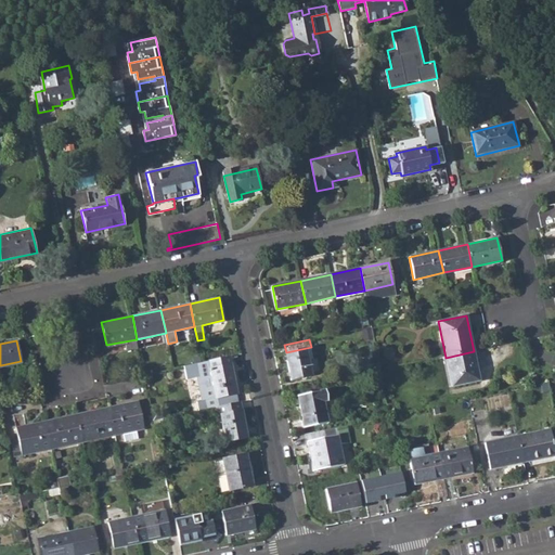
[(286,352),(292,381),(312,376),(308,359),(313,359),(311,347),(286,352)]
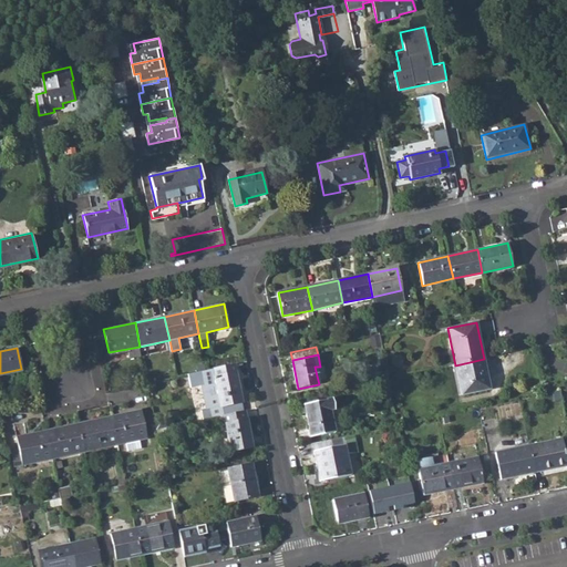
[(455,366),(462,395),(491,389),(484,359),(455,366)]
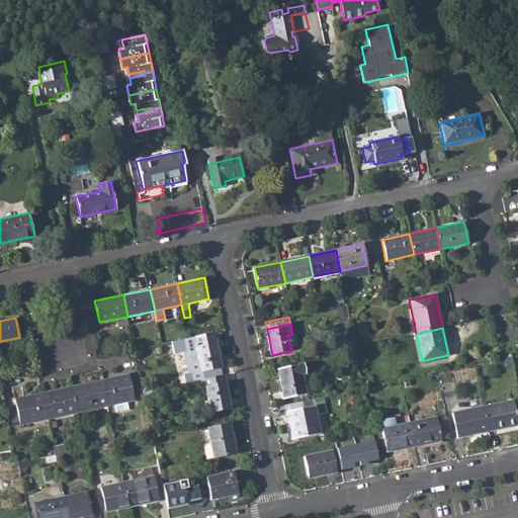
[(183,340),(190,374),(222,368),(214,333),(183,340)]
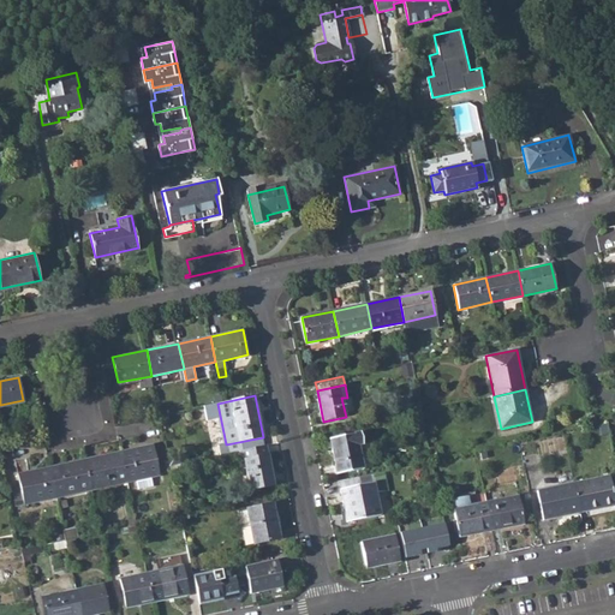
[(332,447),(338,475),(363,469),(358,442),(362,441),(360,433),(330,440),(330,441),(327,442),(328,447),(332,447)]
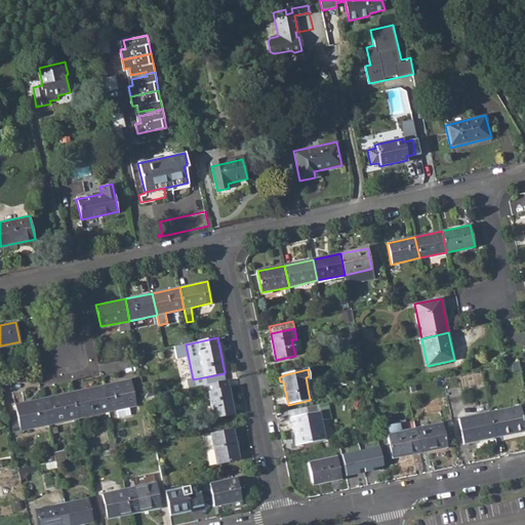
[(117,409),(119,416),(131,414),(129,407),(136,405),(131,379),(104,386),(110,411),(117,409)]
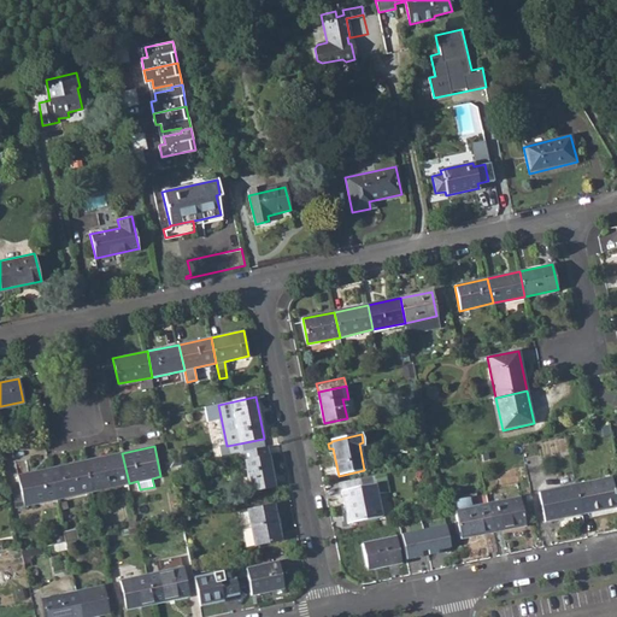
[(246,462),(252,491),(276,485),(268,446),(233,453),(235,464),(246,462)]
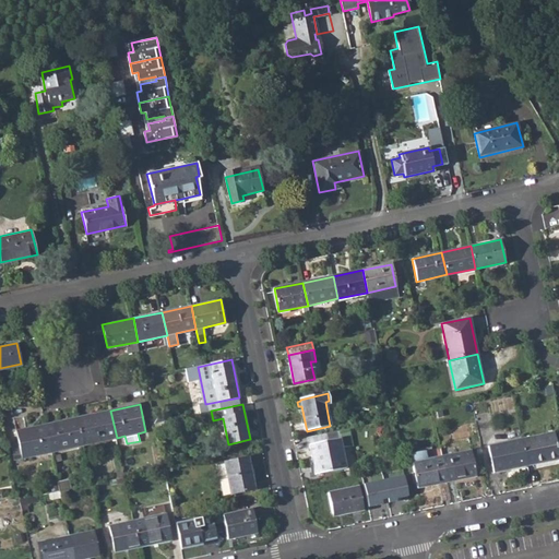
[(79,417),(84,444),(117,438),(110,411),(79,417)]
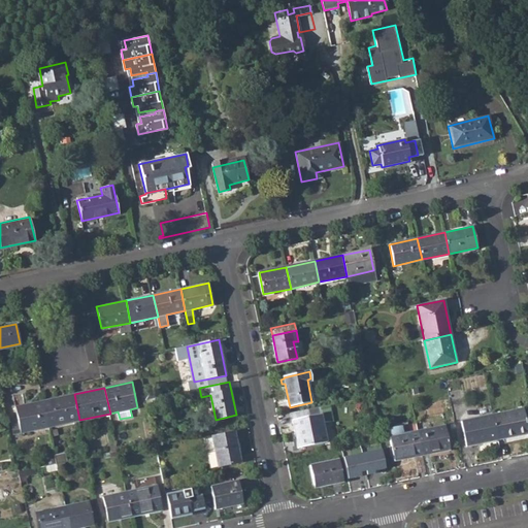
[(43,400),(48,426),(79,420),(74,394),(43,400)]
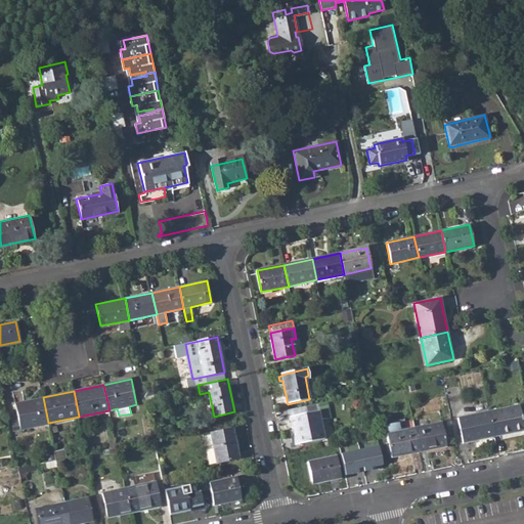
[(14,403),(20,429),(48,423),(43,397),(14,403)]
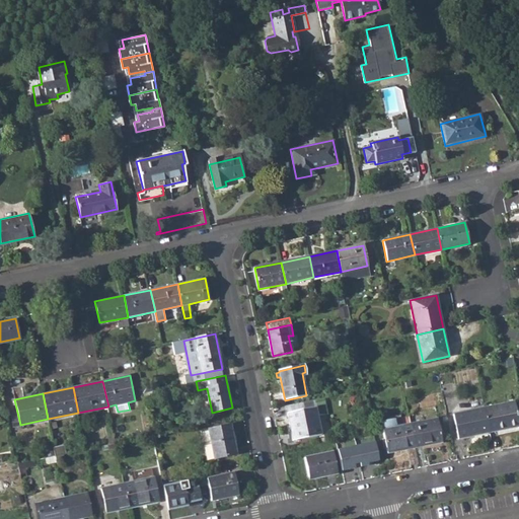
[(486,410),(490,432),(518,425),(518,422),(515,401),(486,408),(486,410)]
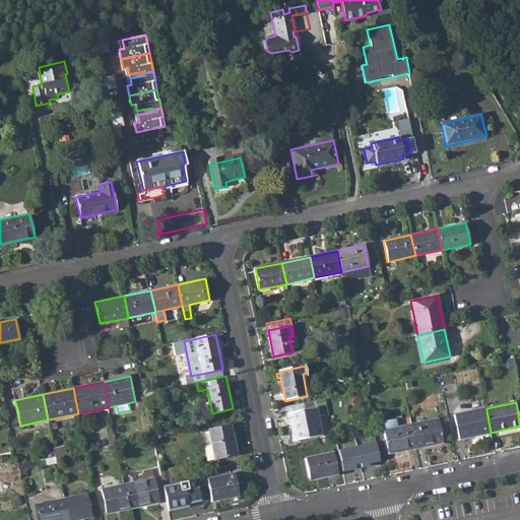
[(288,415),(295,443),(322,437),(317,409),(288,415)]
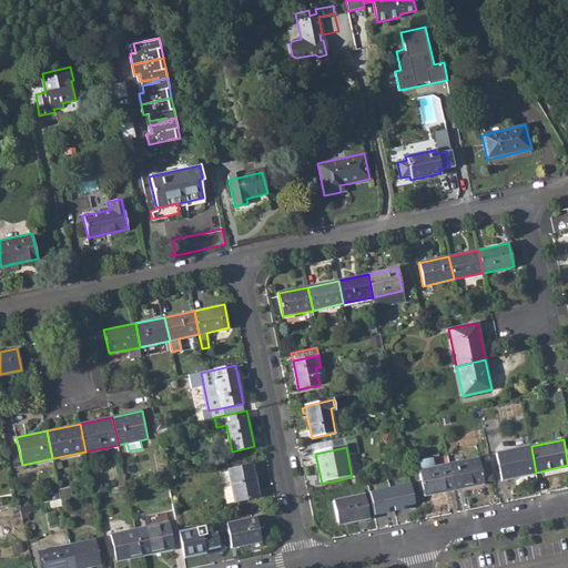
[(536,473),(531,448),(498,456),(503,479),(536,473)]
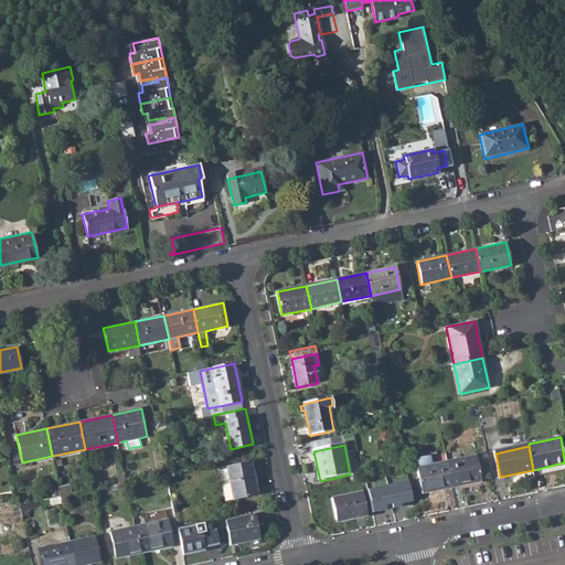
[(447,461),(452,487),(481,481),(476,455),(447,461)]
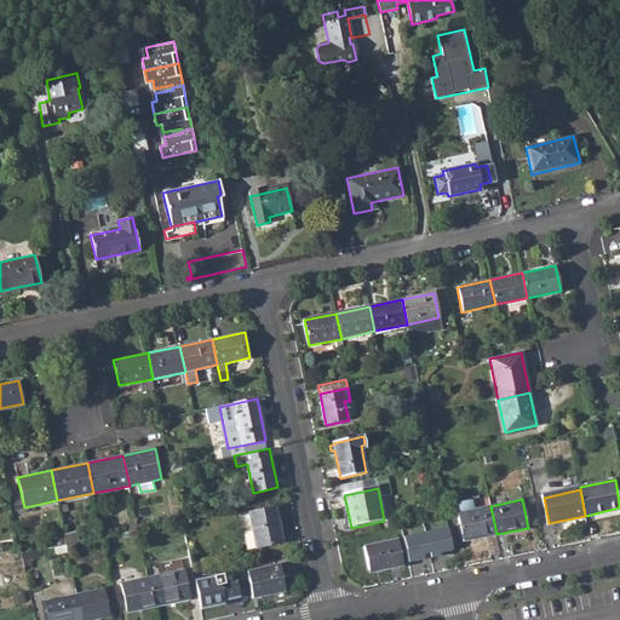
[(248,512),(257,547),(281,541),(275,506),(248,512)]
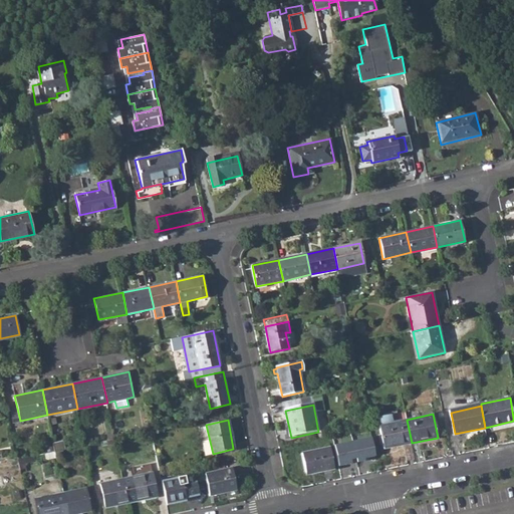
[(379,426),(384,449),(412,443),(407,420),(379,426)]
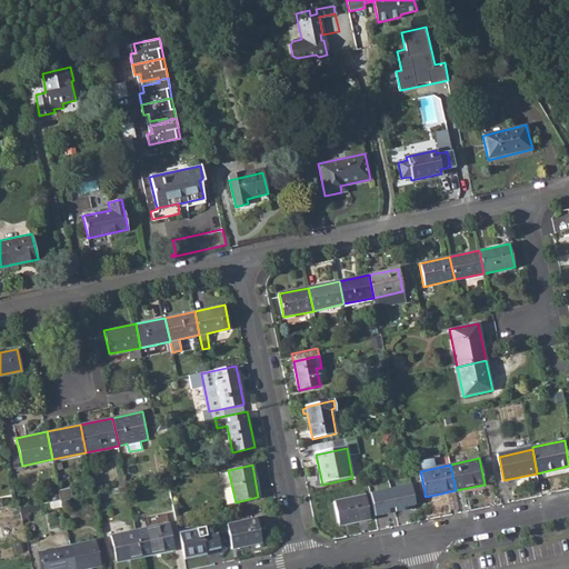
[(416,507),(409,483),(366,495),(371,518),(416,507)]
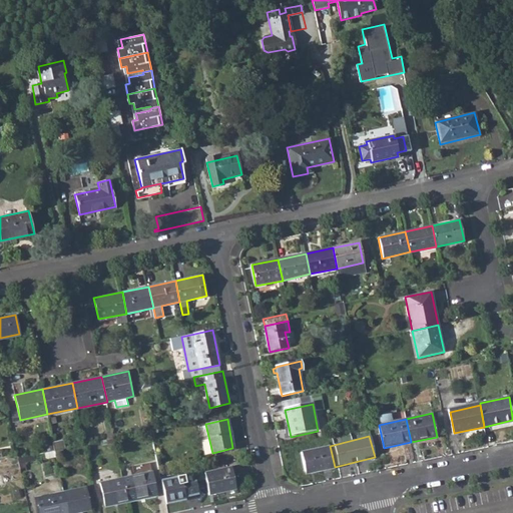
[(295,453),(299,473),(314,470),(314,472),(335,467),(330,446),(295,453)]
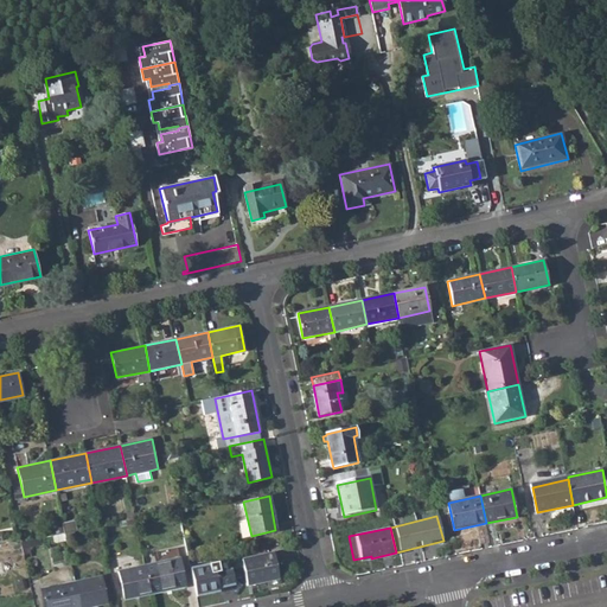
[(55,548),(68,545),(65,534),(56,535),(52,536),(55,548)]
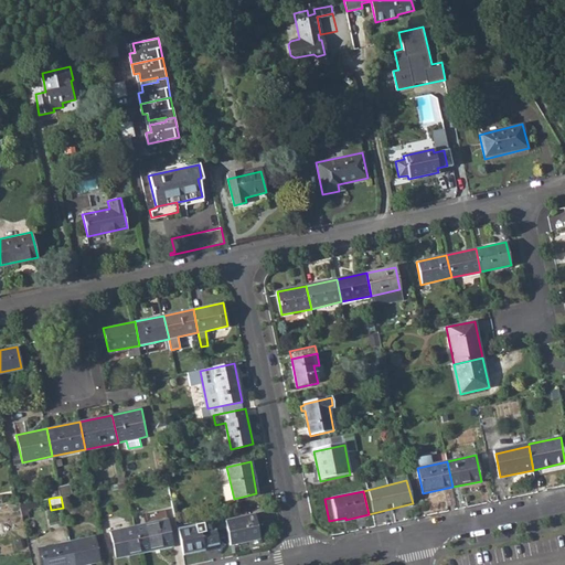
[(224,522),(230,546),(259,540),(255,515),(224,522)]
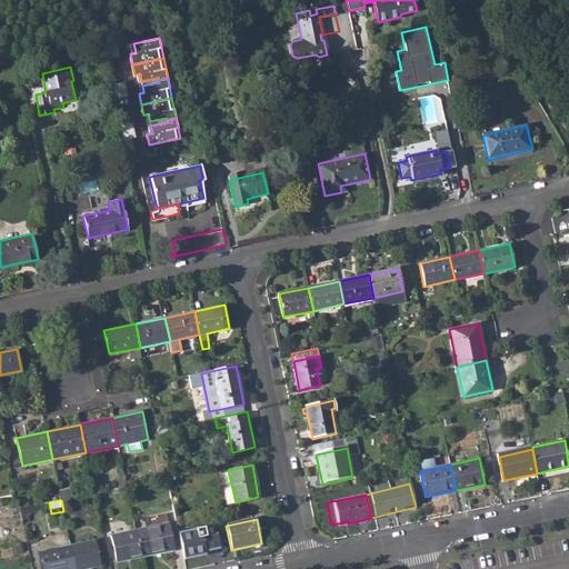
[(136,530),(142,557),(175,549),(169,522),(136,530)]
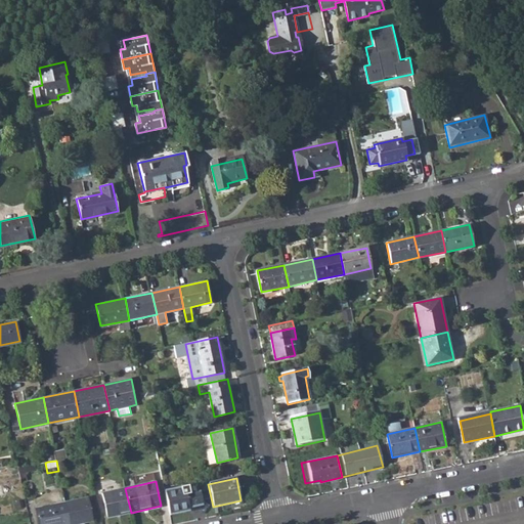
[(187,486),(164,491),(169,516),(180,513),(180,510),(203,506),(200,491),(189,493),(187,486)]
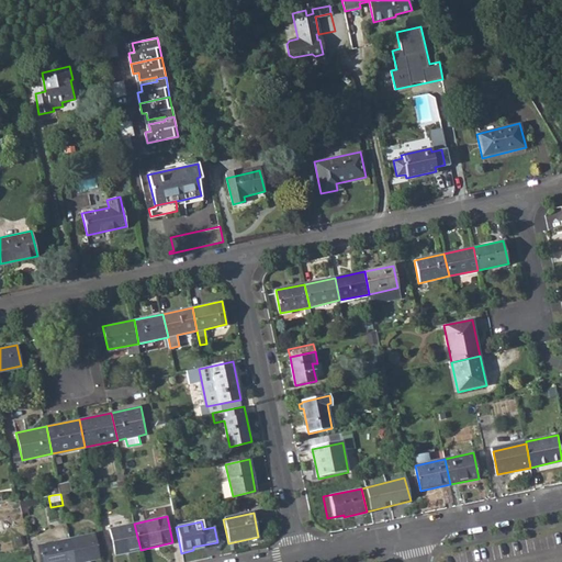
[(110,528),(115,555),(141,550),(134,524),(110,528)]
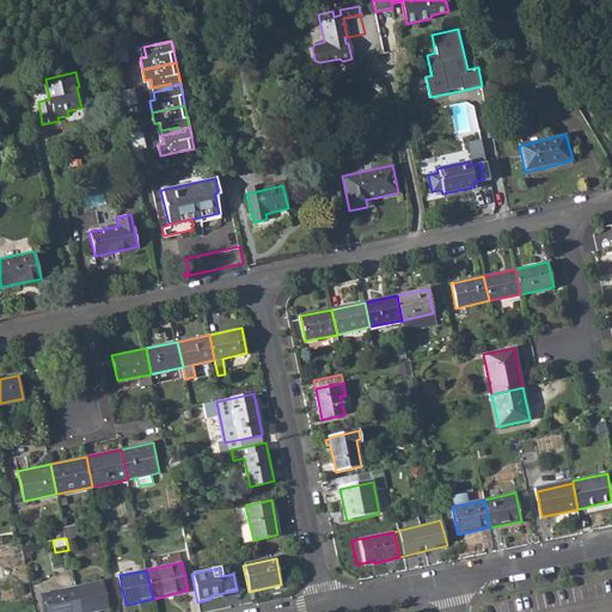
[(77,586),(81,611),(91,611),(92,611),(98,611),(108,609),(102,580),(77,586)]
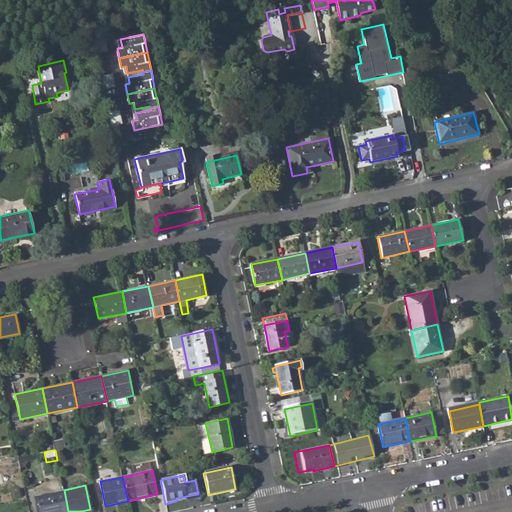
[(35,497),(38,511),(68,511),(64,490),(35,497)]
